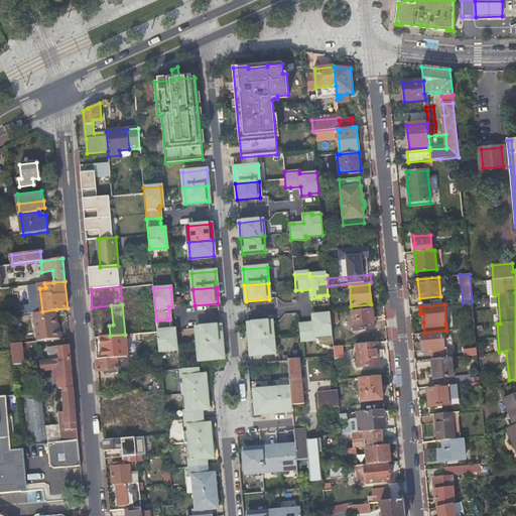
[(9,310),(10,315),(34,312),(40,311),(39,306),(9,310)]
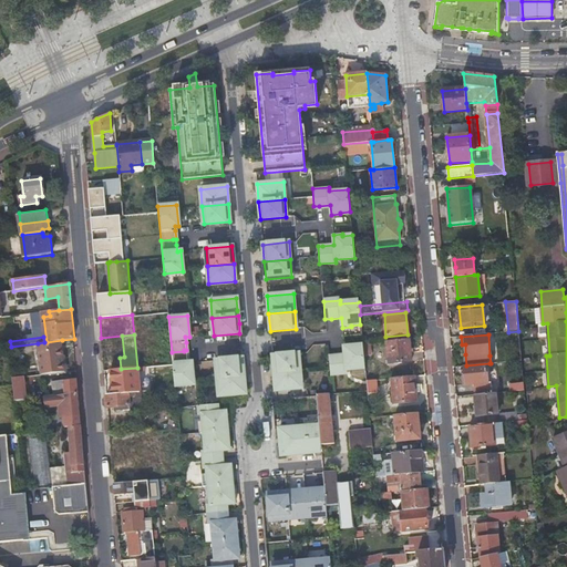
[(62,349),(62,340),(47,342),(44,342),(38,343),(39,352),(62,349)]
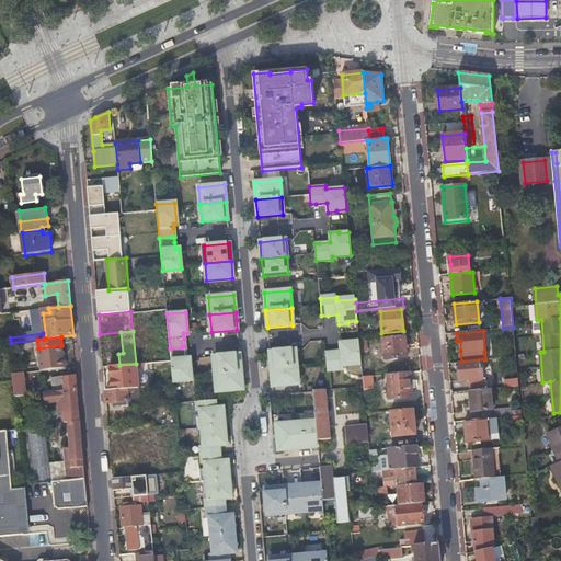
[(404,336),(382,338),(385,361),(407,358),(404,336)]
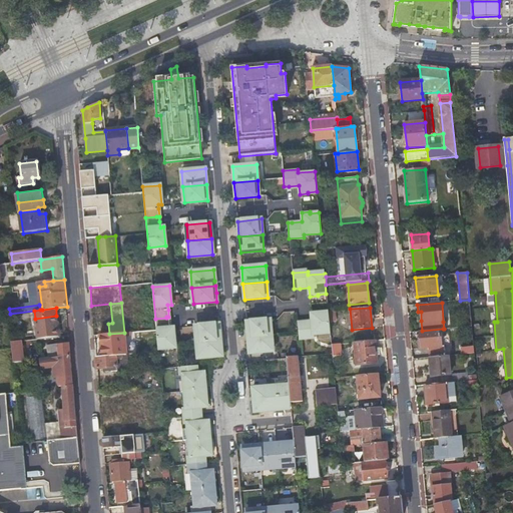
[(320,314),(320,313),(311,314),(312,323),(303,324),(297,324),(299,340),(314,339),(314,335),(330,334),(328,314),(320,314)]
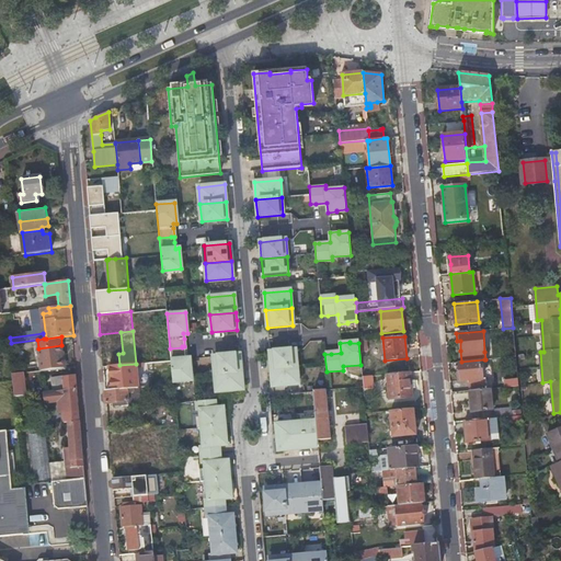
[(65,368),(61,345),(38,348),(41,363),(42,371),(65,368)]
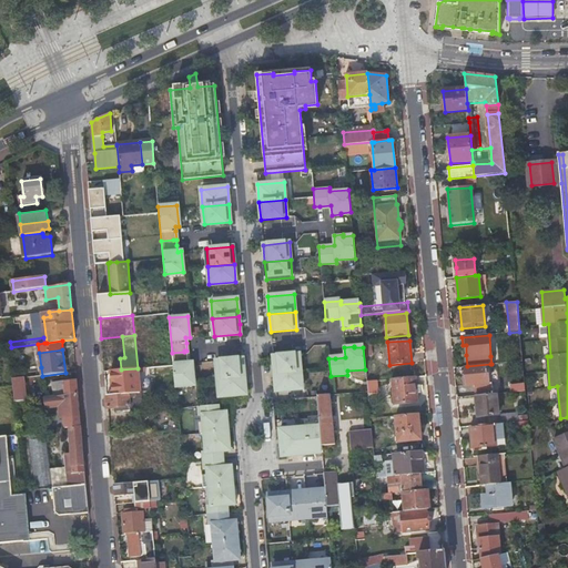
[(184,352),(172,353),(174,385),(194,384),(192,362),(188,363),(188,357),(186,351),(184,351),(184,352)]
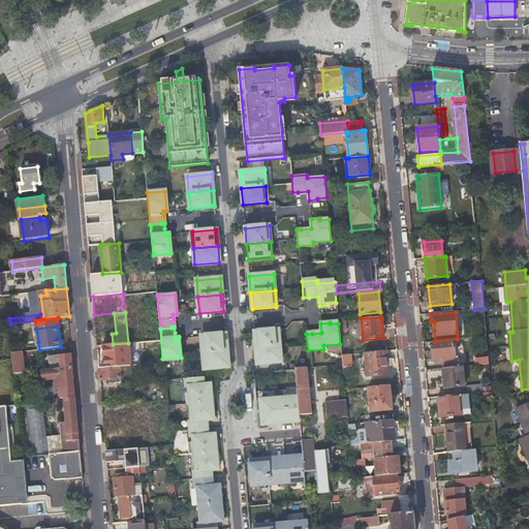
[(280,346),(278,330),(254,332),(255,348),(280,346)]
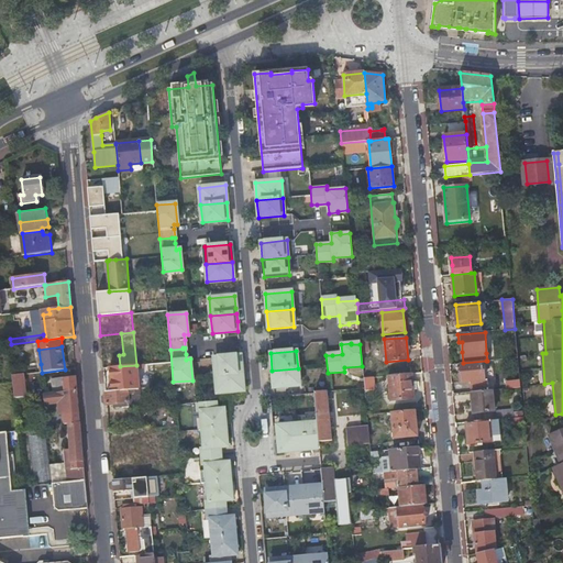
[(240,355),(214,357),(216,375),(242,373),(240,355)]
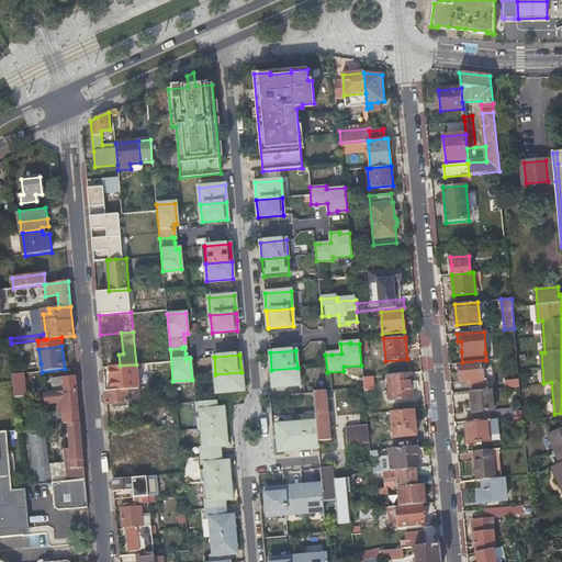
[(469,381),(470,392),(471,392),(489,390),(485,360),(462,362),(459,363),(461,382),(469,381)]
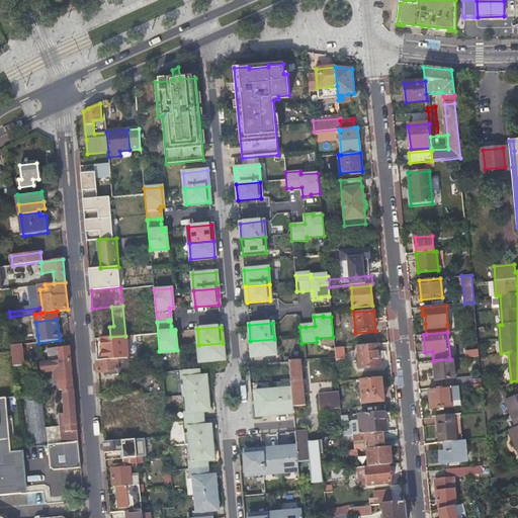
[(116,358),(127,357),(125,341),(125,336),(110,337),(100,338),(101,348),(111,347),(111,352),(115,352),(116,358)]
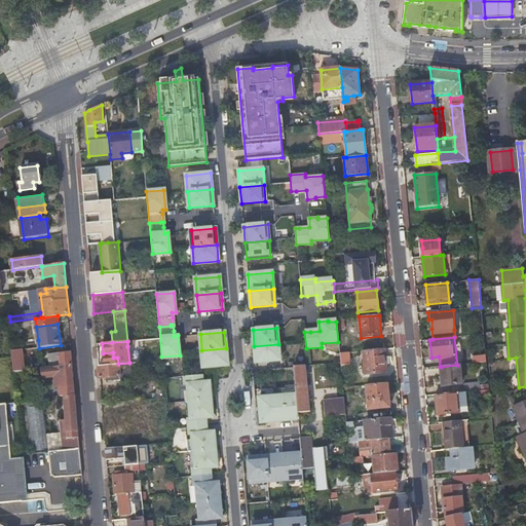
[(278,344),(254,346),(256,363),(279,361),(278,344)]
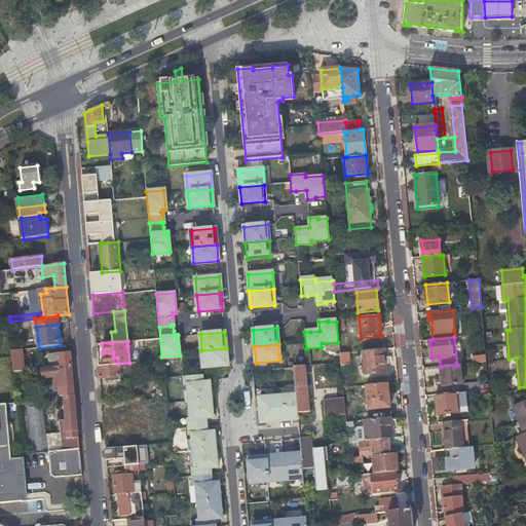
[(226,348),(201,350),(202,367),(227,365),(226,348)]
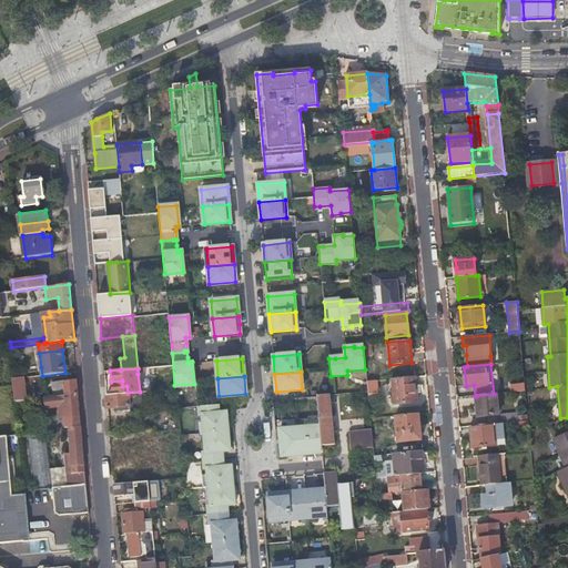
[(14,379),(16,385),(17,398),(17,401),(28,399),(26,377),(14,379)]
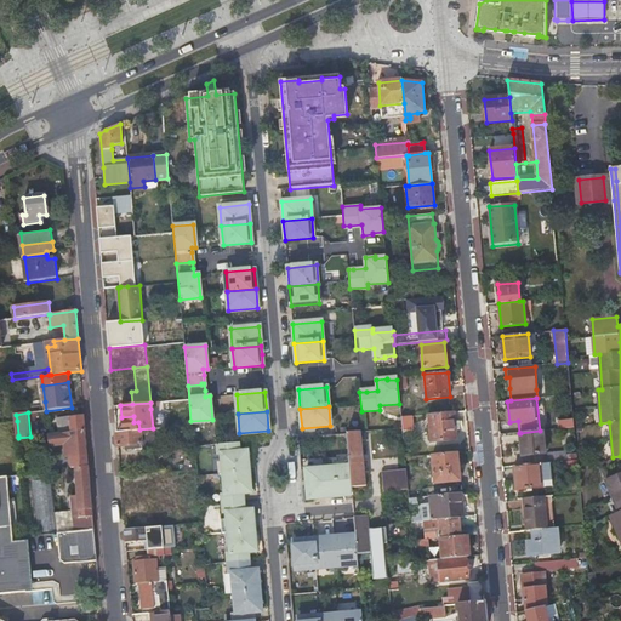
[(456,439),(454,412),(428,415),(428,419),(429,422),(431,442),(456,439)]
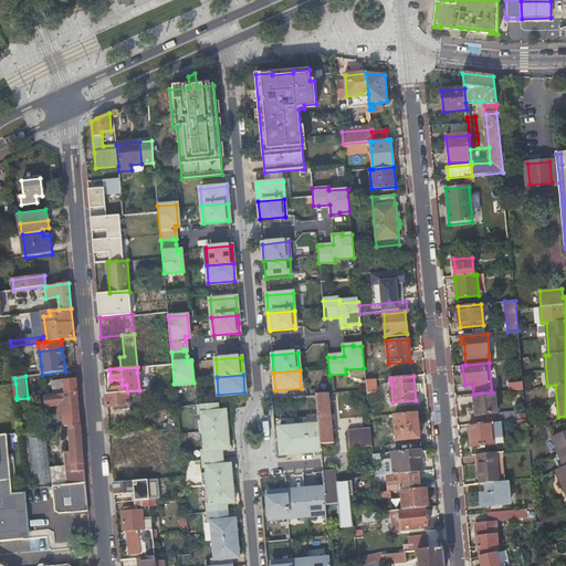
[(79,392),(77,378),(64,379),(66,394),(79,392)]
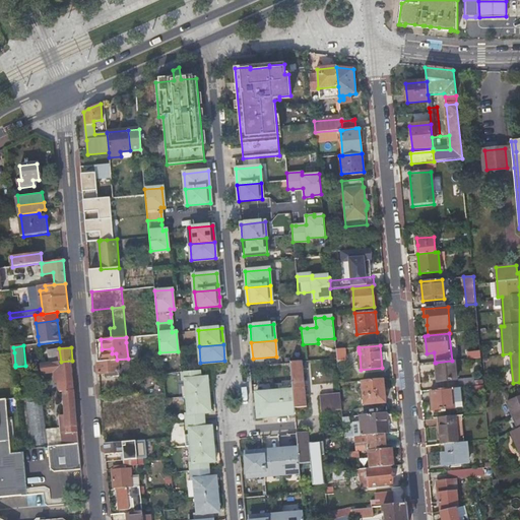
[(47,349),(48,362),(56,361),(54,348),(47,349)]
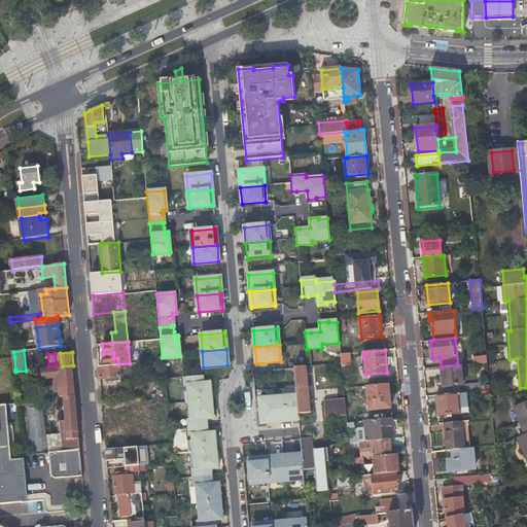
[(341,354),(342,363),(342,366),(351,365),(350,354),(341,354)]
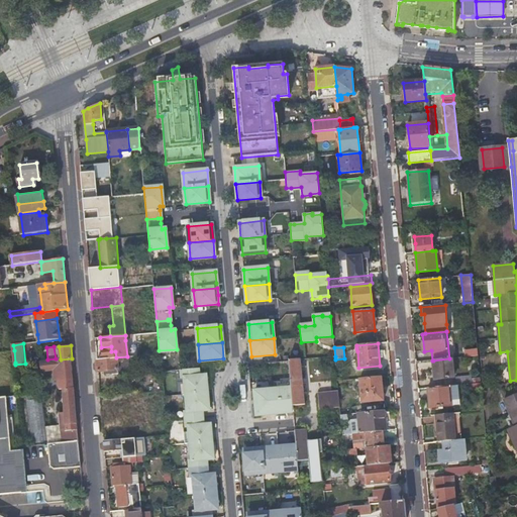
[(466,357),(479,356),(478,348),(464,349),(466,357)]
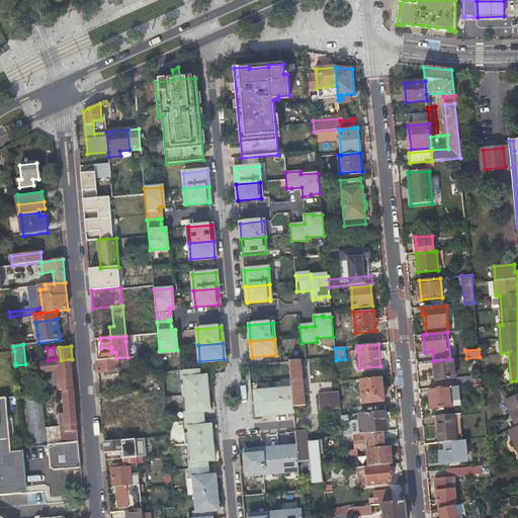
[(128,373),(127,357),(116,358),(112,359),(96,360),(97,372),(105,371),(108,371),(109,373),(112,373),(112,374),(128,373)]
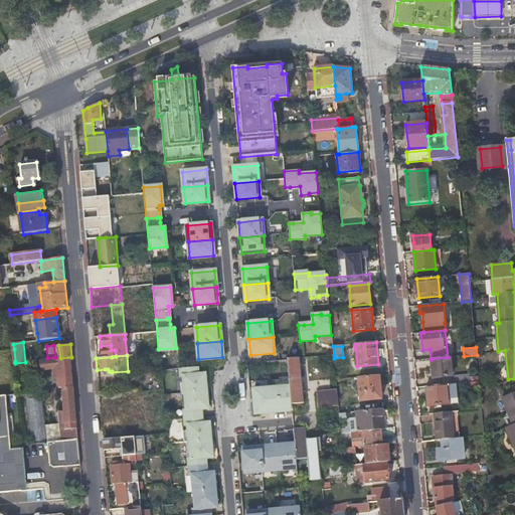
[(71,357),(60,358),(51,359),(35,361),(36,370),(42,370),(42,371),(55,369),(56,380),(58,380),(59,389),(62,389),(74,388),(71,357)]
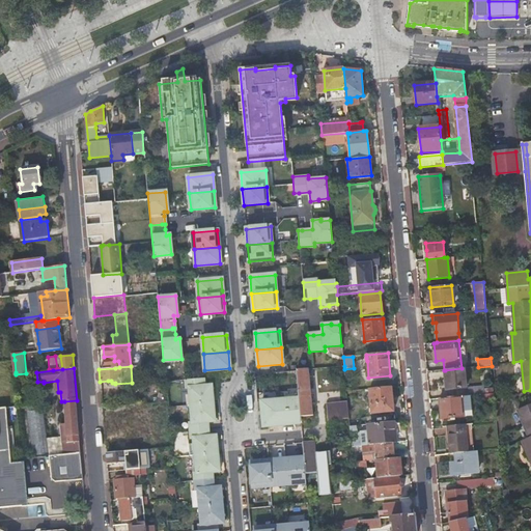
[(467,388),(465,368),(462,368),(445,370),(446,380),(443,381),(446,381),(447,389),(442,390),(442,391),(467,388)]
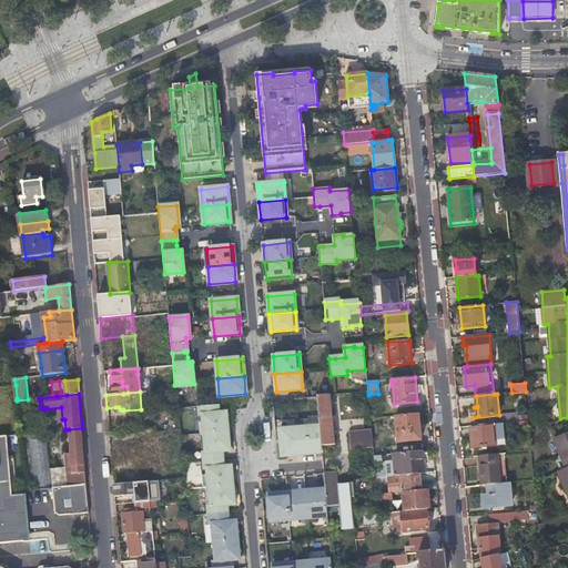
[(320,427),(322,446),(335,445),(331,395),(317,395),(320,427)]
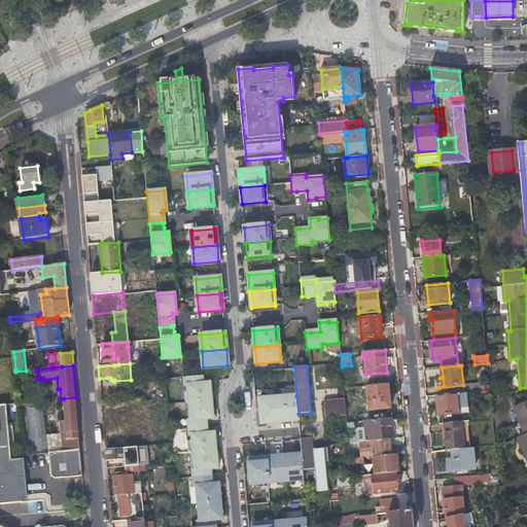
[(202,384),(202,376),(185,377),(185,386),(188,385),(189,401),(211,399),(210,391),(211,391),(211,383),(202,384)]
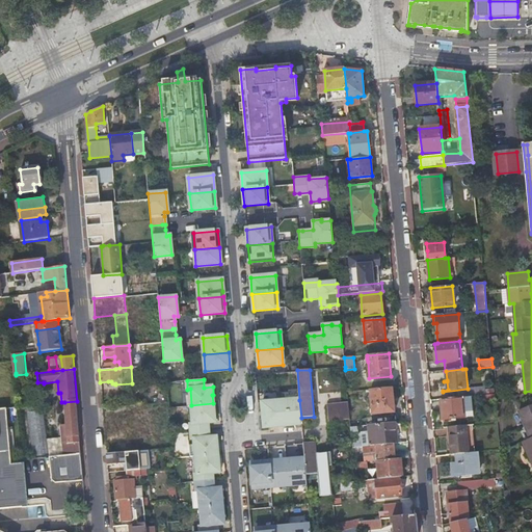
[(471,397),(493,395),(491,391),(485,391),(485,387),(470,389),(471,397)]
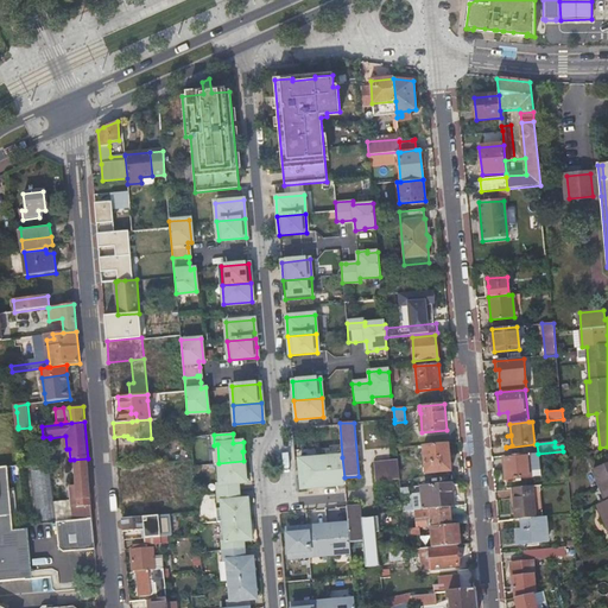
[(450,472),(448,443),(423,447),(425,474),(450,472)]
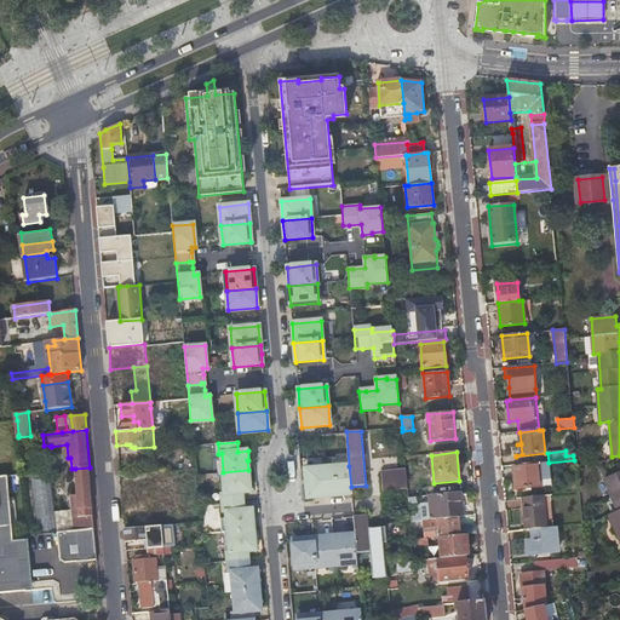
[(551,486),(549,463),(514,465),(515,488),(551,486)]
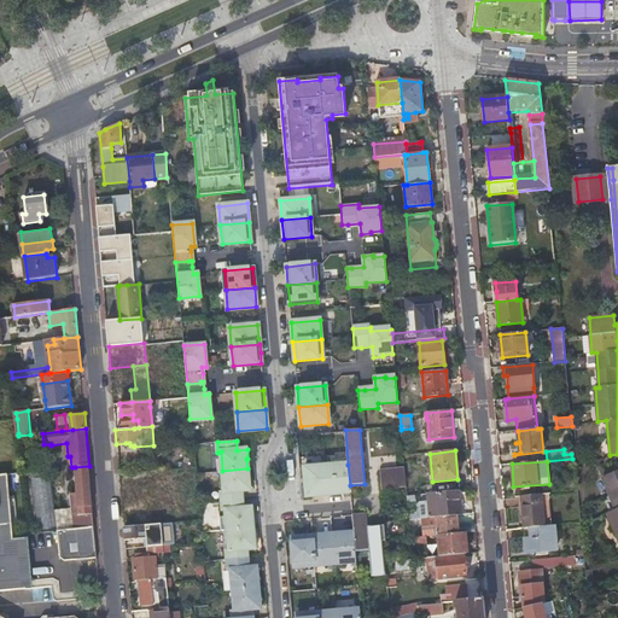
[(325,466),(327,495),(350,493),(350,485),(348,465),(325,466)]
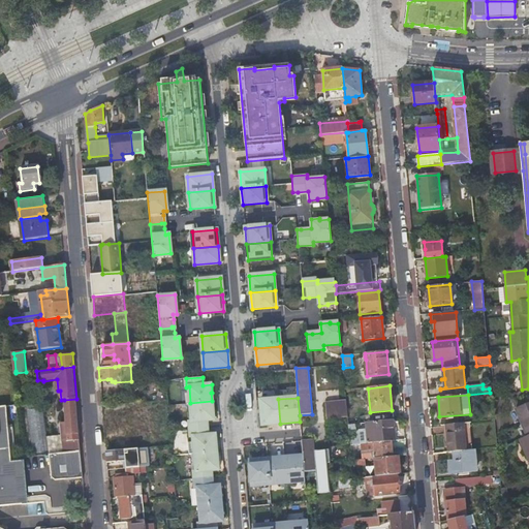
[(81,453),(76,399),(64,400),(66,424),(61,425),(62,437),(64,455),(81,453)]
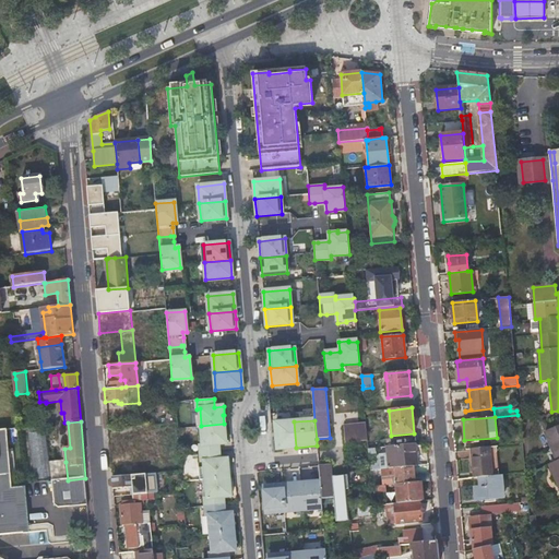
[(294,421),(275,424),(277,449),(296,448),(294,421)]
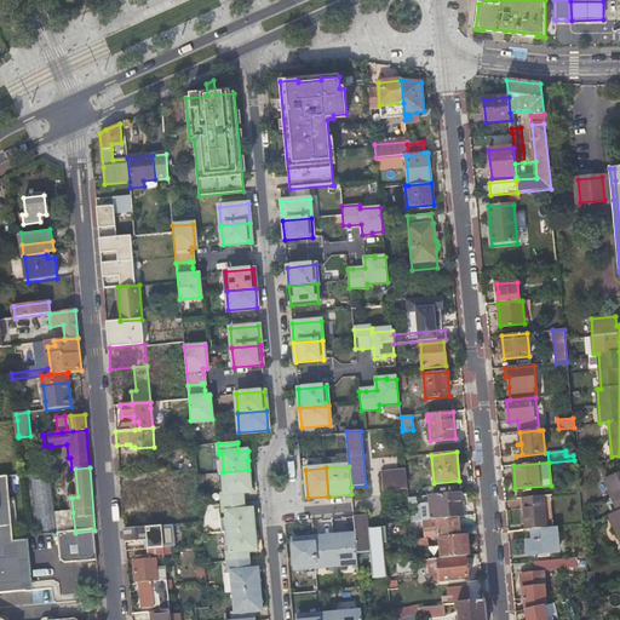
[(248,470),(223,472),(225,492),(222,493),(223,501),(225,500),(225,501),(242,500),(241,492),(252,491),(251,481),(248,481),(248,470)]
